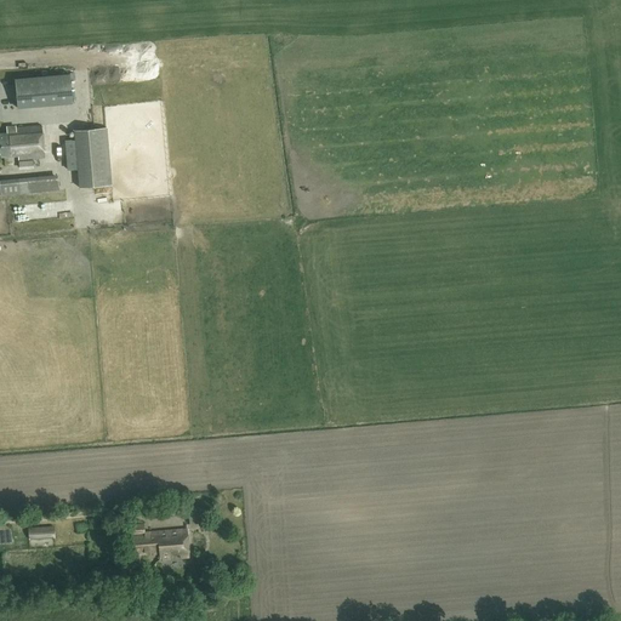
[(15,79),(16,100),(72,96),(70,73),(33,75),(33,78),(15,79)]
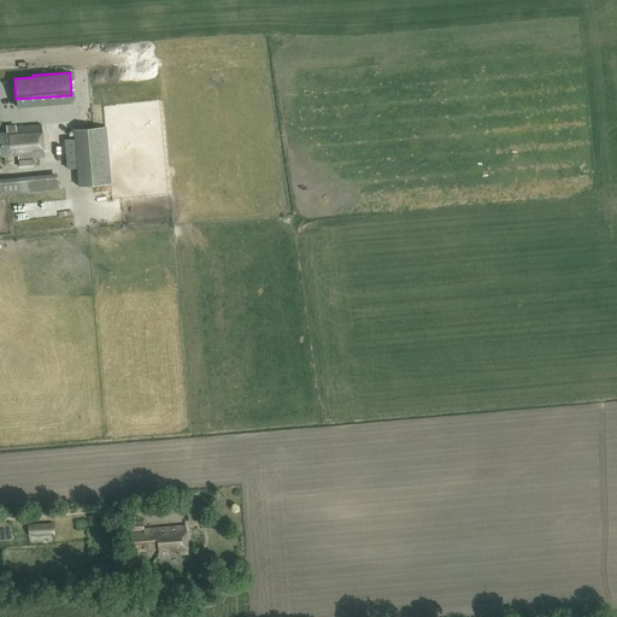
[(16,128),(6,129),(6,131),(0,131),(0,156),(18,154),(18,159),(43,157),(41,124),(16,127),(16,128)]
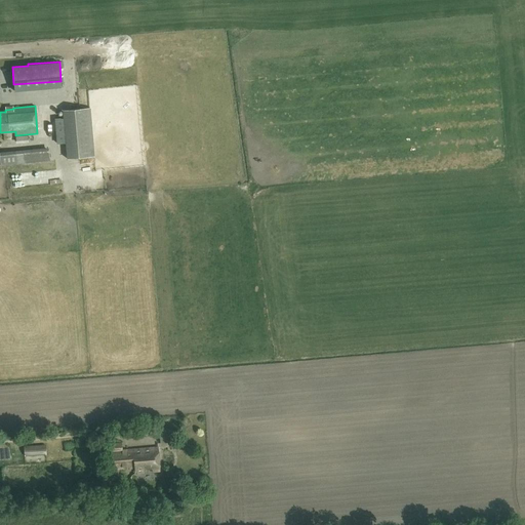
[(90,108),(63,111),(67,159),(95,156),(90,108)]
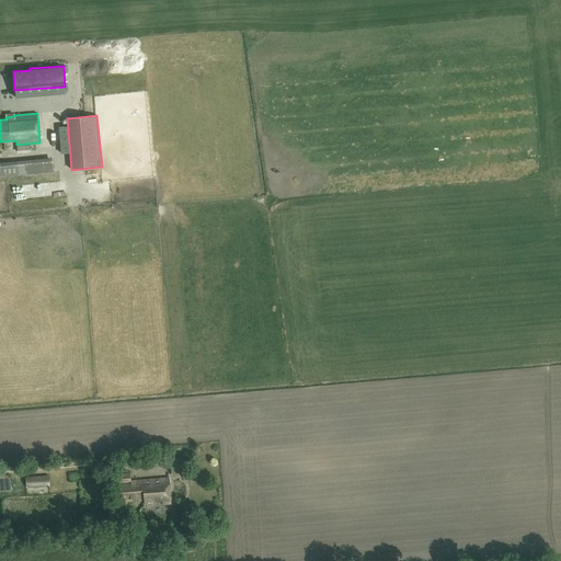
[(53,172),(52,158),(0,162),(0,174),(0,176),(18,175),(53,172)]
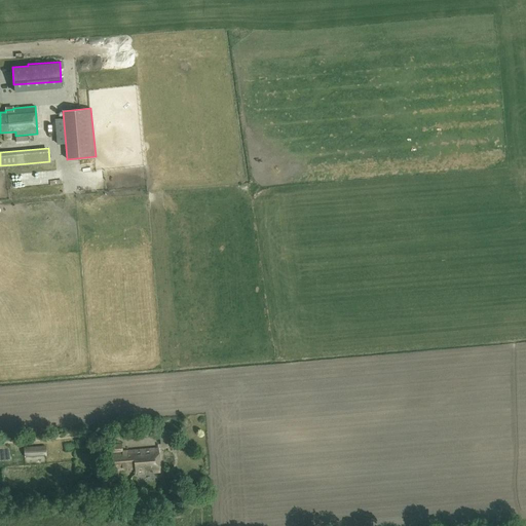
[(64,180),(65,170),(46,170),(46,180),(64,180)]
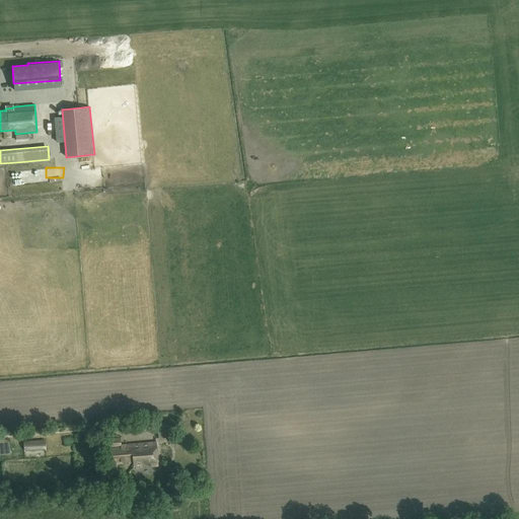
[(133,462),(133,467),(158,466),(157,442),(120,444),(119,437),(107,438),(109,464),(133,462)]
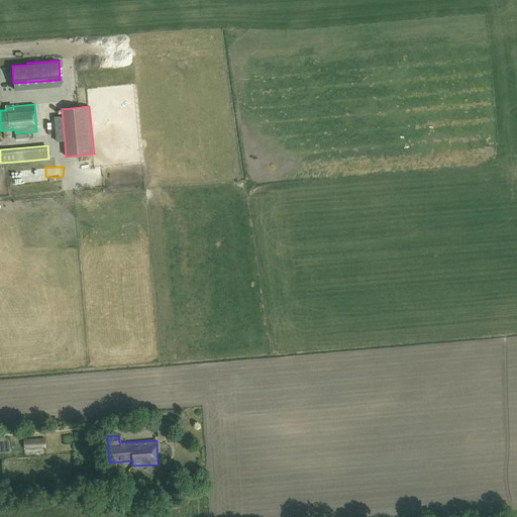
[(24,449),(45,448),(44,438),(23,439),(24,449)]
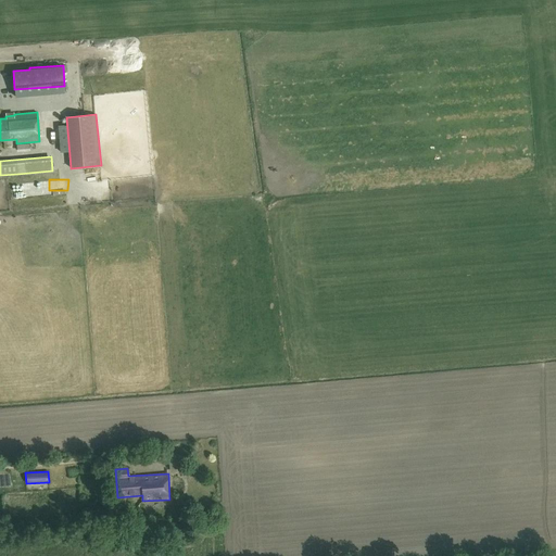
[(168,539),(187,538),(186,526),(167,527),(168,539)]
